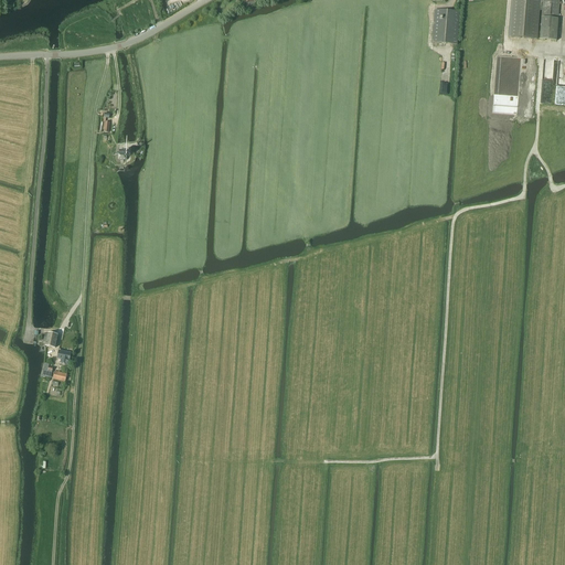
[(511,0),(509,38),(536,40),(539,7),(542,7),(542,3),(540,2),(539,0),(511,0)]
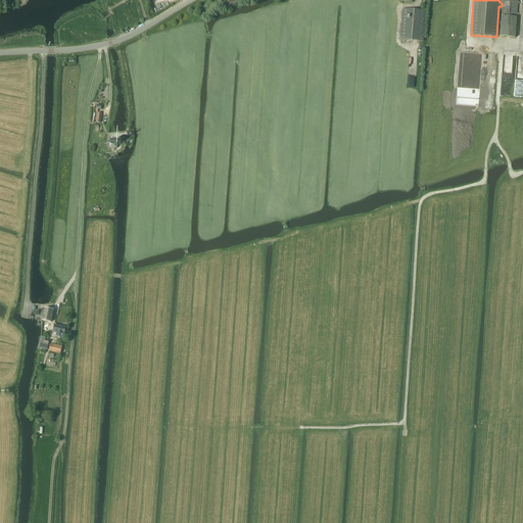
[(517,0),(502,0),(502,3),(502,6),(502,14),(517,16),(517,0)]
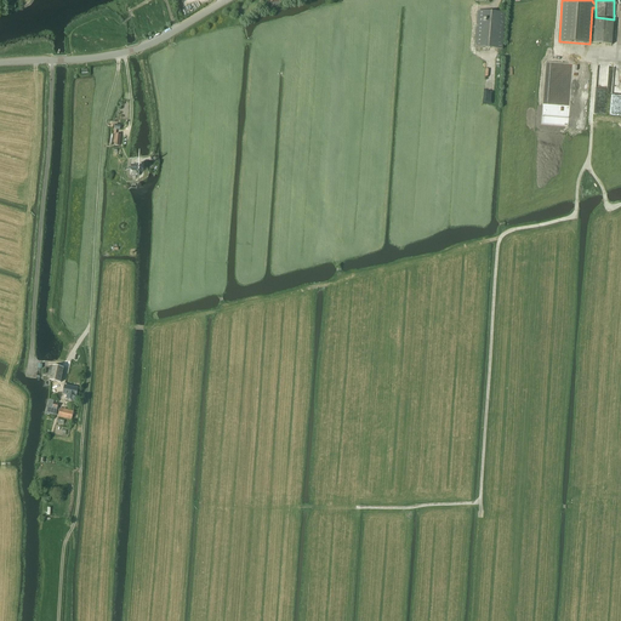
[(502,50),(505,13),(478,11),(474,47),(502,50)]
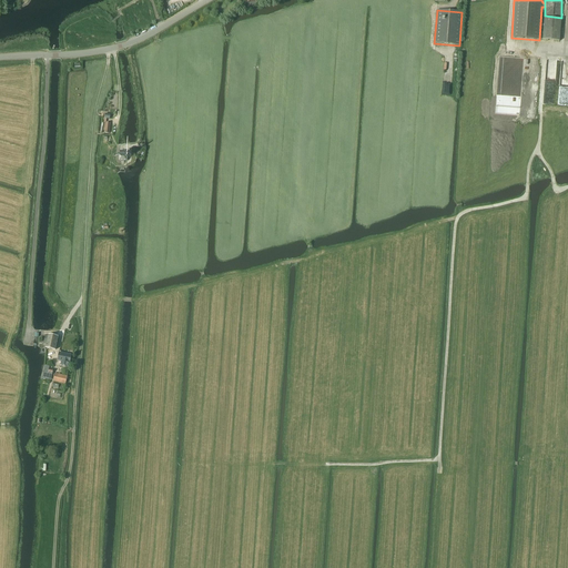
[(559,41),(560,19),(544,18),(543,40),(559,41)]
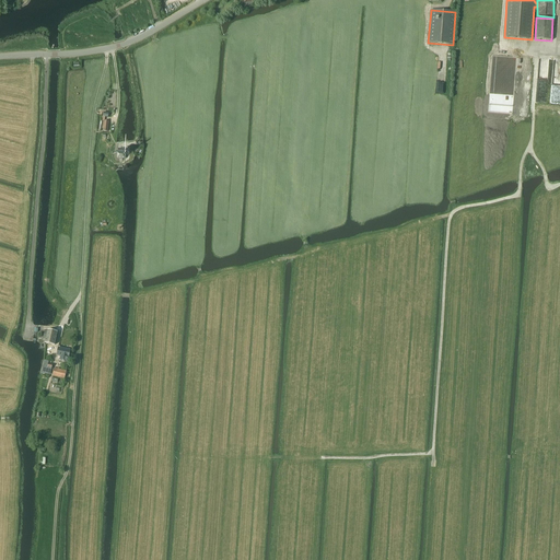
[(496,62),(488,113),(516,117),(522,66),(496,62)]
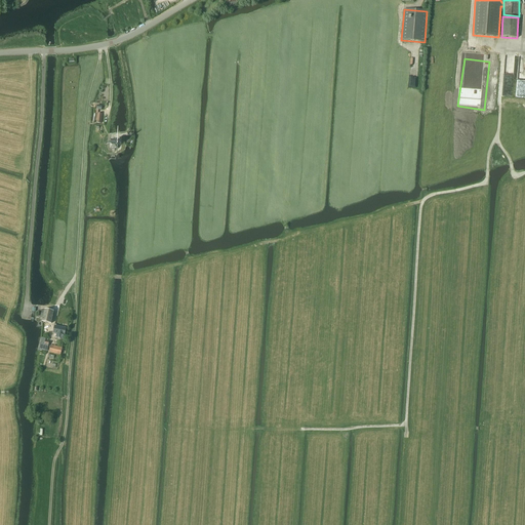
[(51,323),(53,312),(44,310),(42,310),(40,318),(42,319),(42,321),(51,323)]
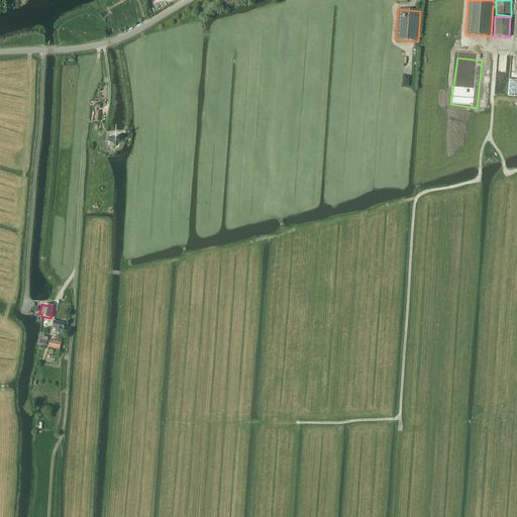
[(64,330),(65,323),(54,321),(52,328),(64,330)]
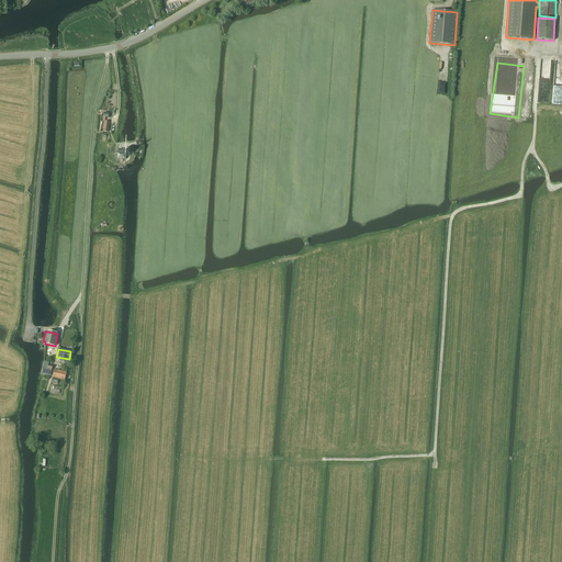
[(51,375),(53,367),(48,366),(48,363),(45,362),(42,374),(51,375)]
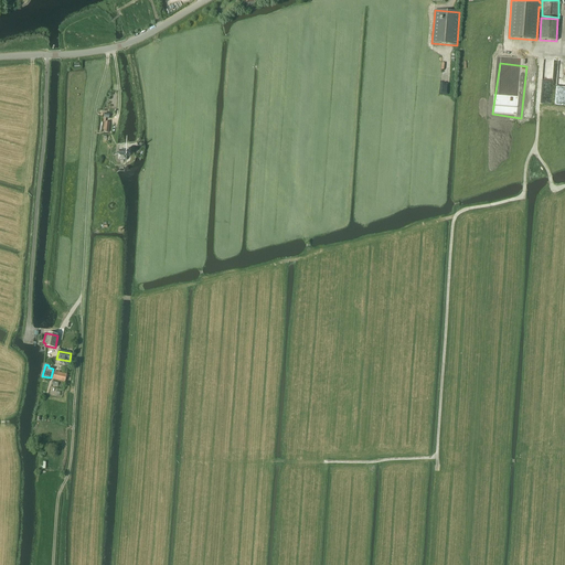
[(68,383),(70,375),(54,371),(53,379),(68,383)]
